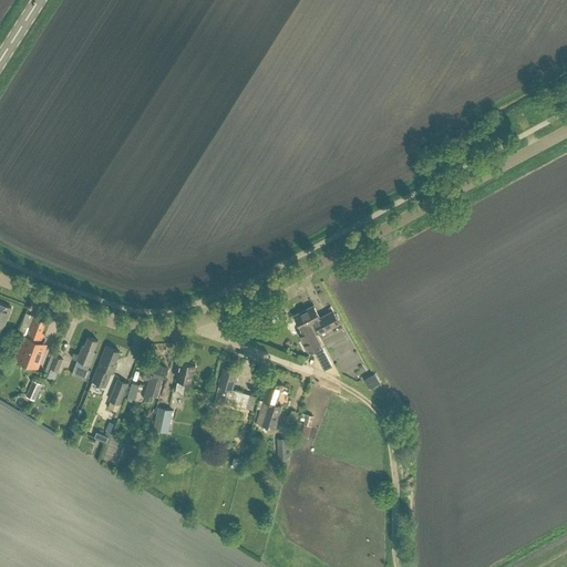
[(12,307),(0,301),(0,332),(1,333),(12,307)]
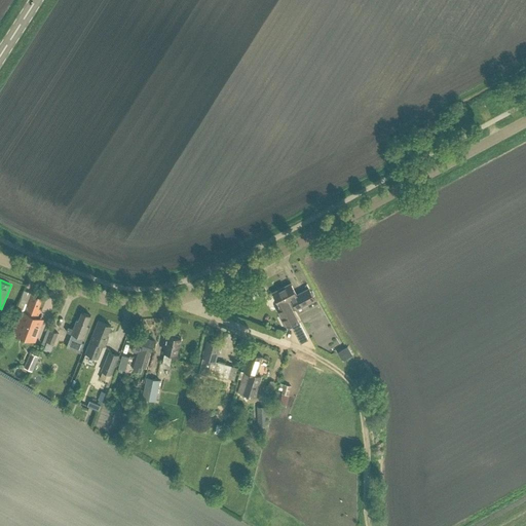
[(284,287),(296,309),(315,299),(310,290),(298,296),(291,283),(284,287)]
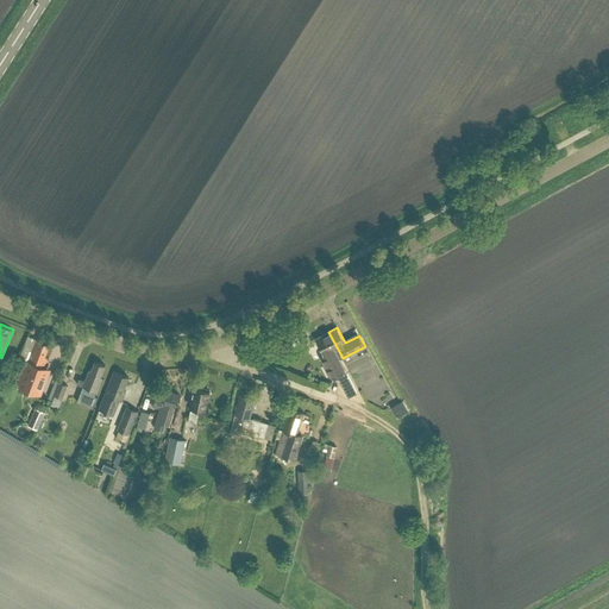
[(340,359),(343,358),(328,332),(318,338),(326,353),(321,356),(334,381),(347,374),(340,359)]
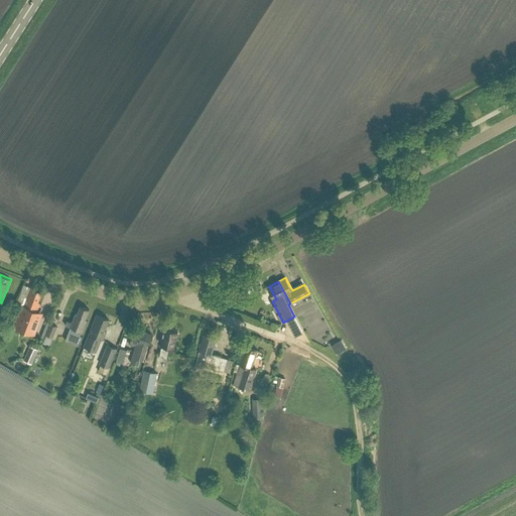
[(23,305),(22,304),(14,326),(34,334),(42,312),(36,310),(39,302),(38,301),(41,291),(33,287),(32,290),(29,289),(23,305)]
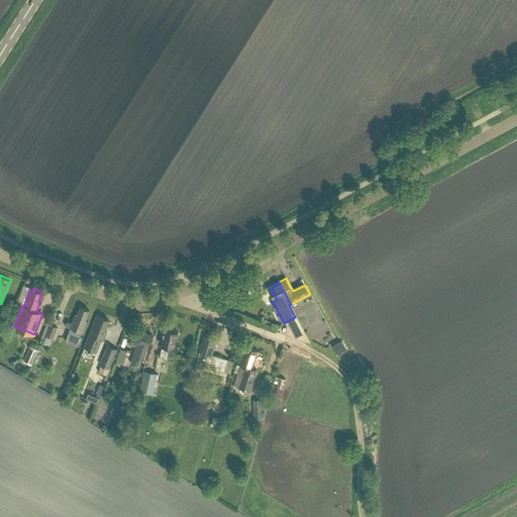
[(86,320),(89,310),(81,307),(78,314),(76,313),(73,322),(68,321),(66,326),(72,328),(70,332),(72,333),(68,341),(80,346),(83,337),(81,336),(87,320),(86,320)]
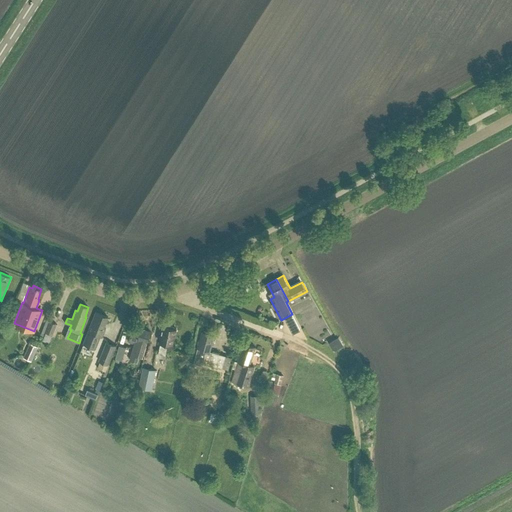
[(103,336),(106,328),(104,327),(108,317),(96,312),(84,343),(94,348),(100,335),(103,336)]
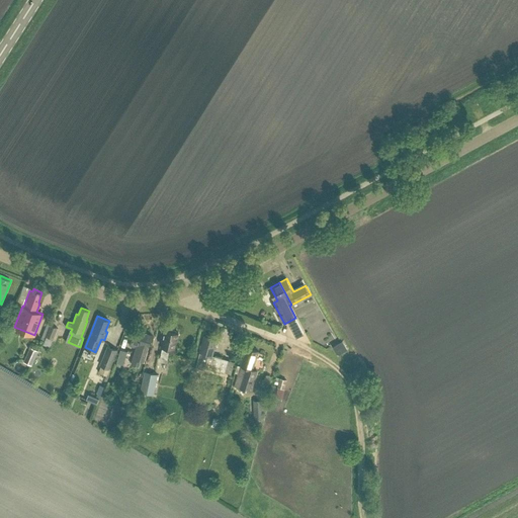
[(54,339),(58,328),(51,325),(47,336),(54,339)]
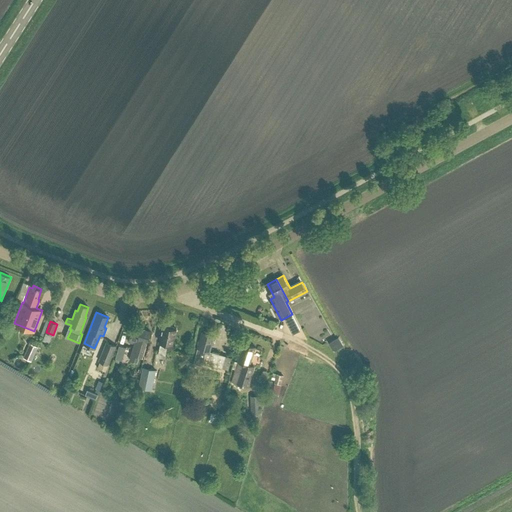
[(176,328),(164,325),(161,341),(159,353),(165,354),(168,342),(173,343),(176,328)]
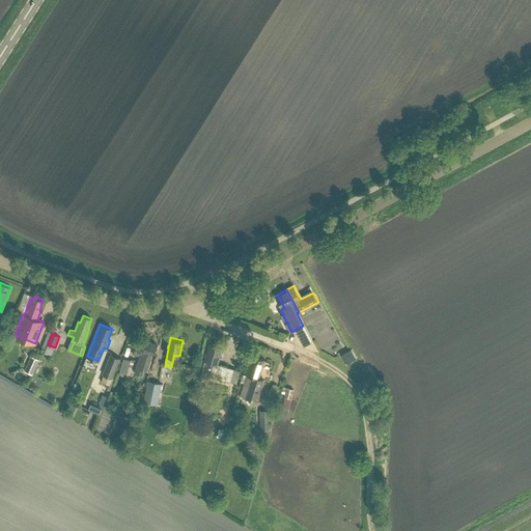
[(151,360),(156,343),(139,338),(135,354),(142,356),(139,367),(148,370),(150,360),(151,360)]
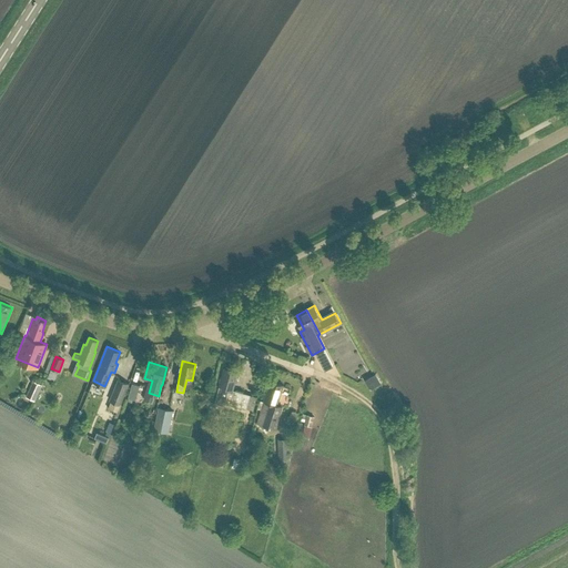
[(233,389),(239,372),(224,368),(219,388),(215,402),(224,404),(224,402),(246,408),(251,394),(233,389)]
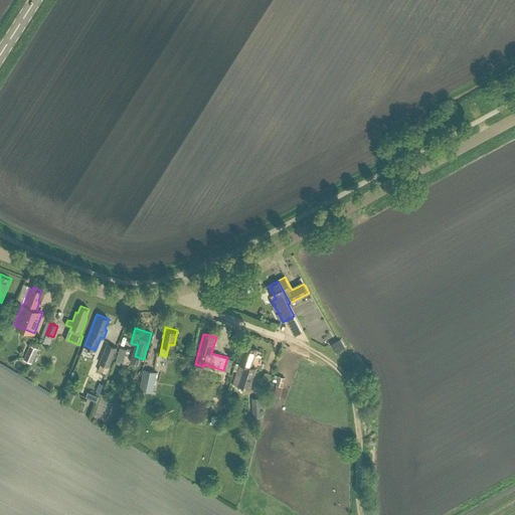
[(336,352),(346,347),(341,338),(331,344),(336,352)]
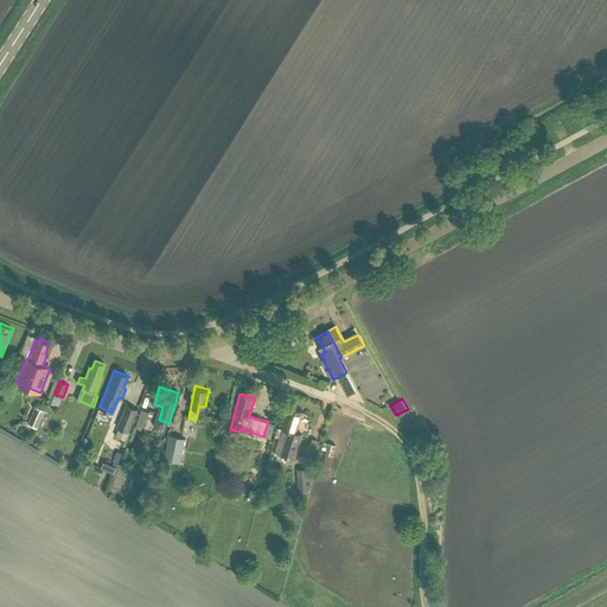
[(129,432),(139,409),(127,404),(117,427),(129,432)]
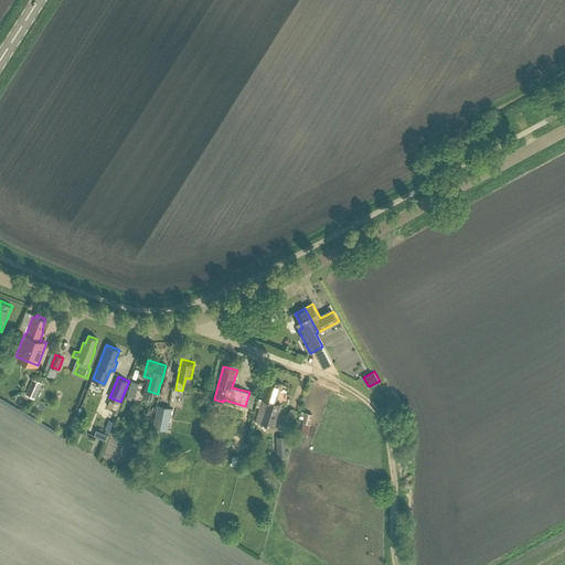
[(135,396),(139,382),(132,380),(128,394),(135,396)]
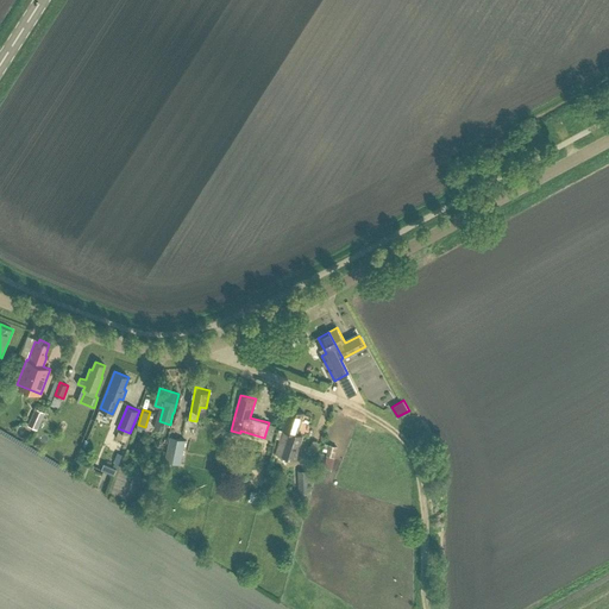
[(302,435),(297,433),(303,413),(290,409),(283,429),(289,432),(282,454),(295,459),(302,435)]
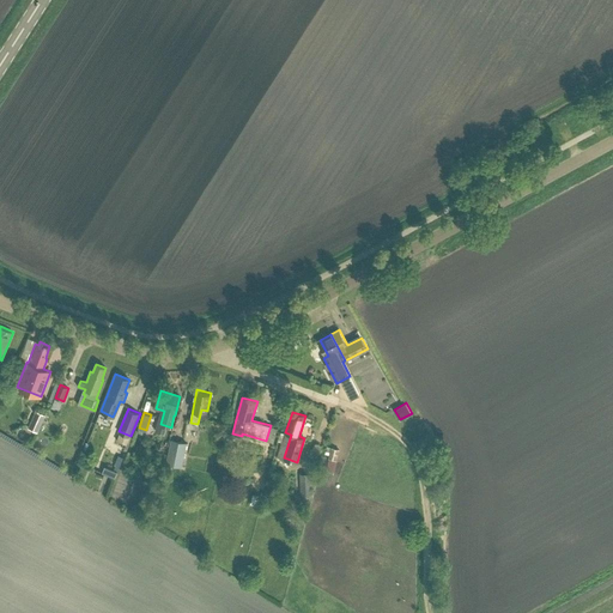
[(32,419),(29,428),(38,432),(42,424),(32,419)]
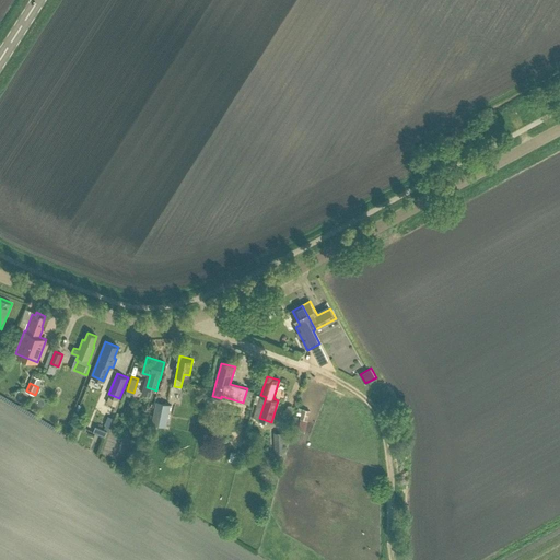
[(166,426),(171,404),(156,400),(152,422),(166,426)]
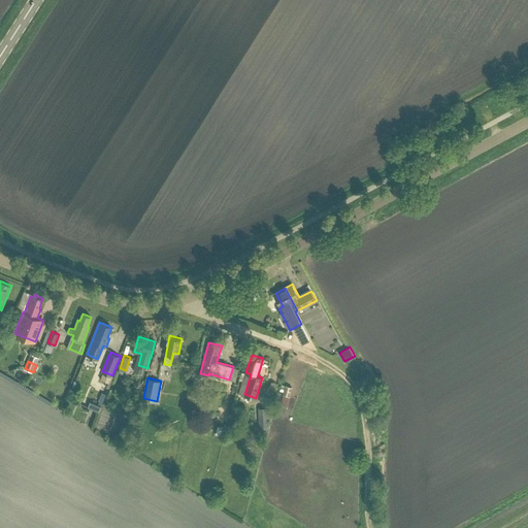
[(293,388),(286,386),(283,395),(290,397),(293,388)]
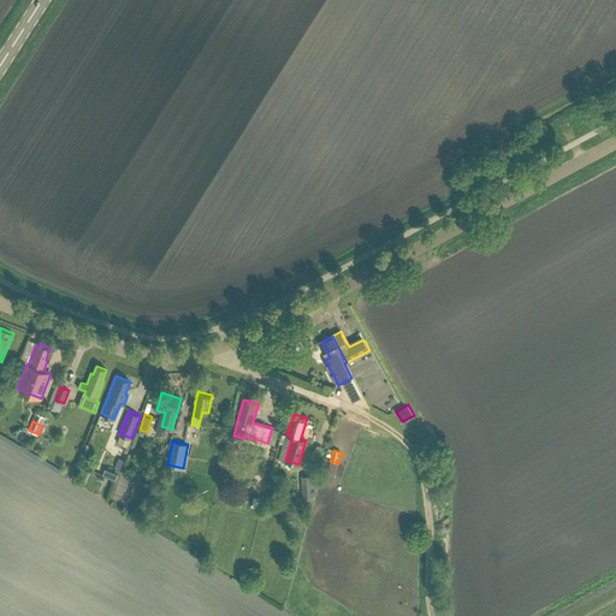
[(116,479),(118,473),(106,467),(102,474),(116,479)]
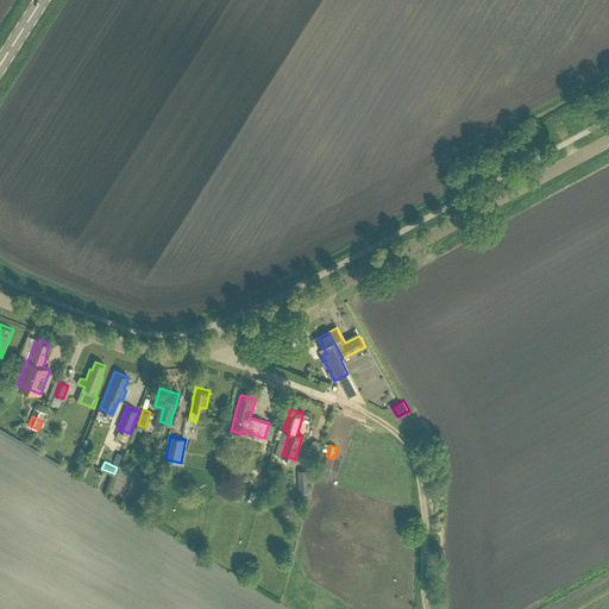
[(300,491),(309,490),(308,470),(299,471),(300,491)]
